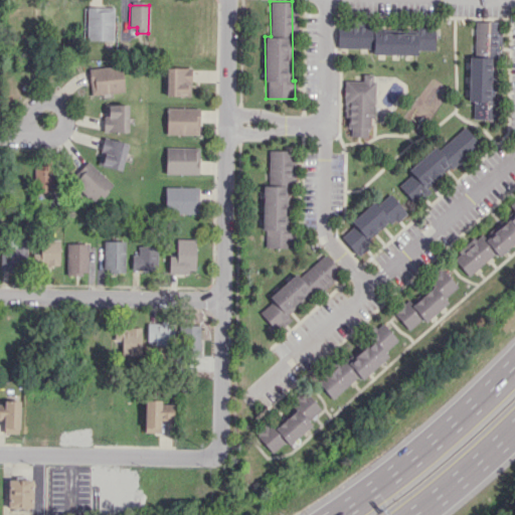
[(87,39),(113,40),(113,7),(87,7),(87,39)]
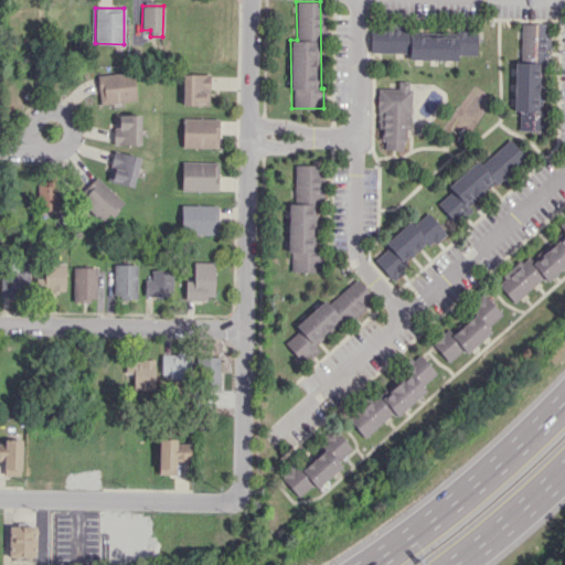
[(543,130),(543,110),(536,110),(536,61),(547,61),(548,35),(544,35),(545,23),(520,23),(520,62),(513,62),(513,110),(518,112),(518,130),(543,130)]
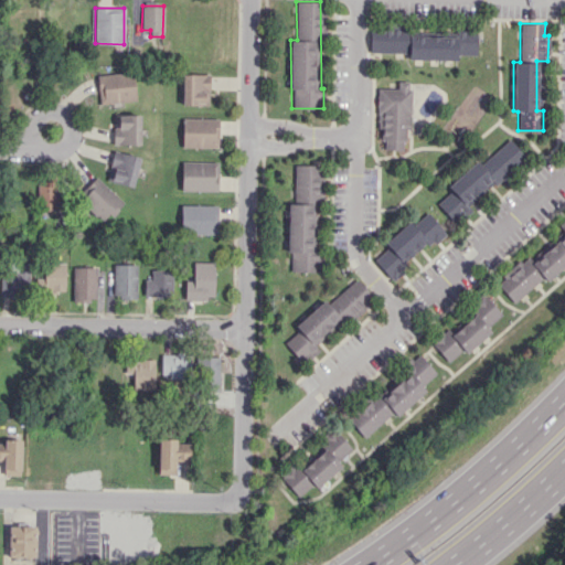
[(369,53),(407,53),(407,60),(457,60),(457,55),(475,55),(476,32),(407,31),(407,29),(370,29),(369,53)]
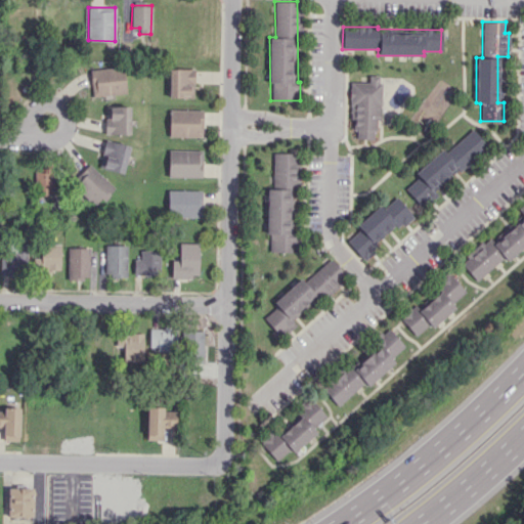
[(124,68),(90,69),(91,95),(125,93),(124,68)]
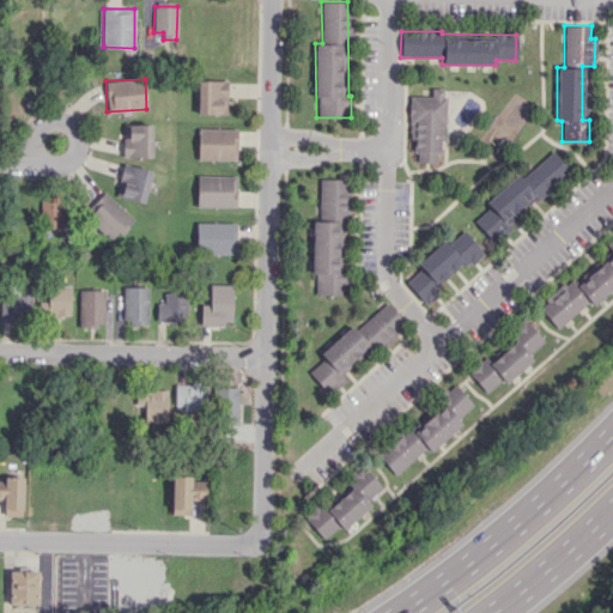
[(228,80),(198,80),(196,113),(226,114),(228,80)]
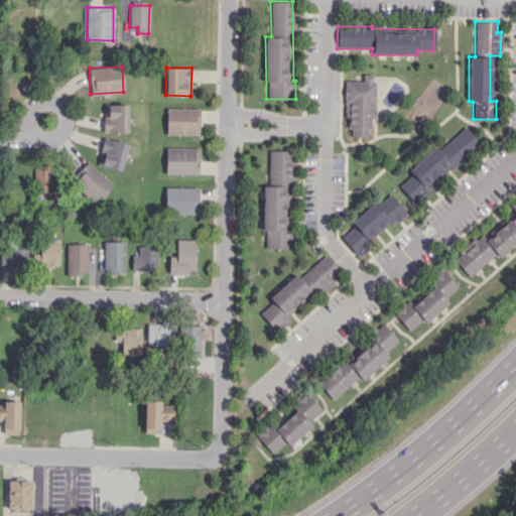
[(369,136),(369,117),(374,117),(374,74),(362,74),(362,81),(346,81),(346,136),(369,136)]
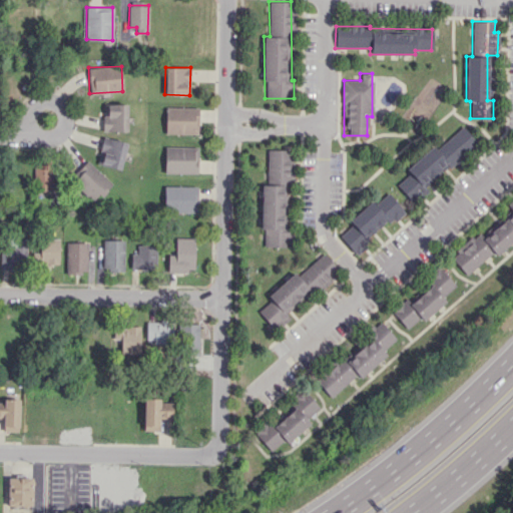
[(127,104),(103,103),(103,130),(127,131),(127,104)]
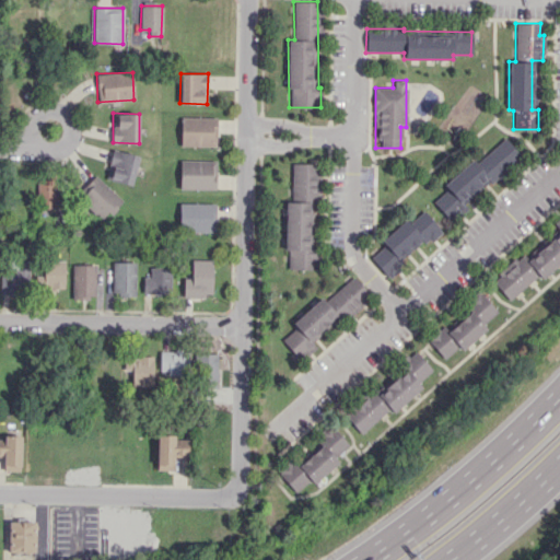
[(217,146),(217,117),(182,117),(181,146),(217,146)]
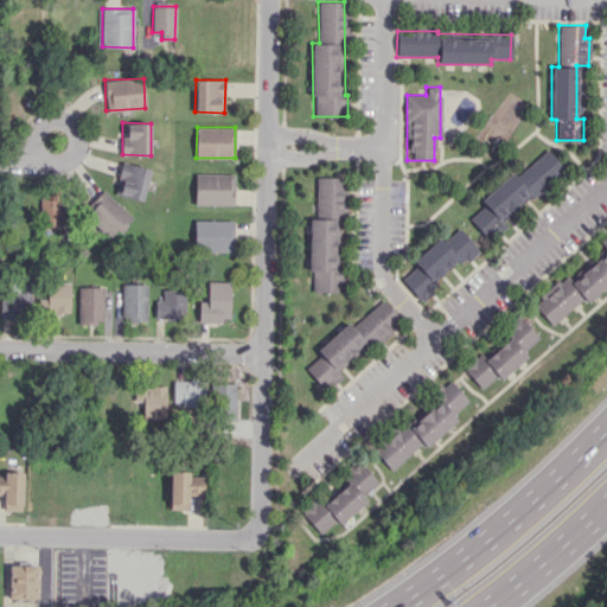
[(516,177),(511,172),(479,200),(483,205),(468,218),(487,238),(564,168),(547,148),(516,177)]
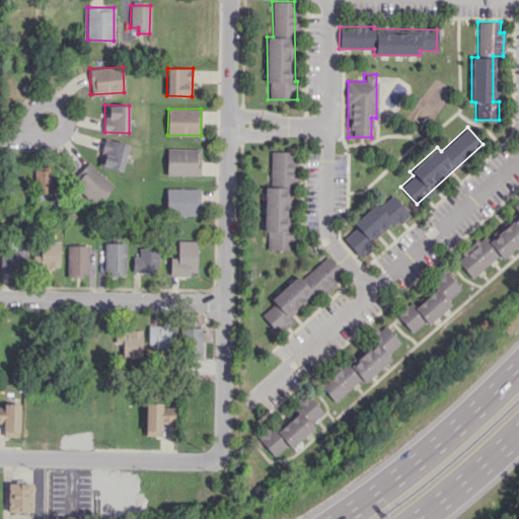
[(122,171),(129,144),(104,138),(97,165),(122,171)]
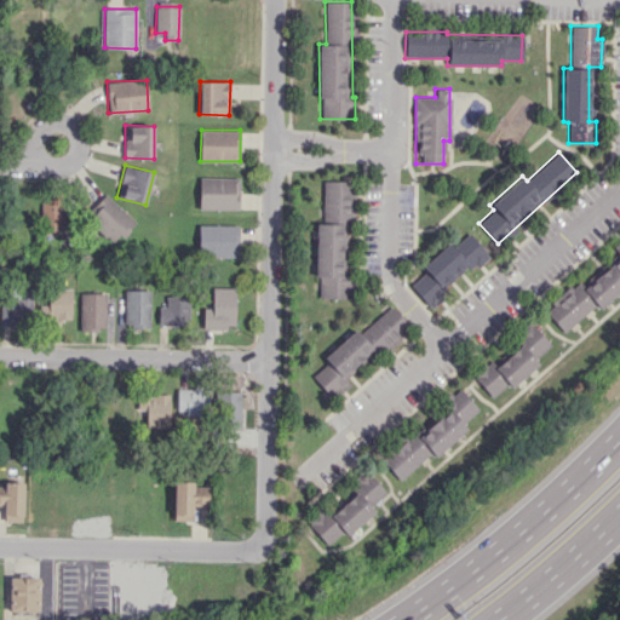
[(200,208),(239,210),(240,178),(200,177),(200,208)]
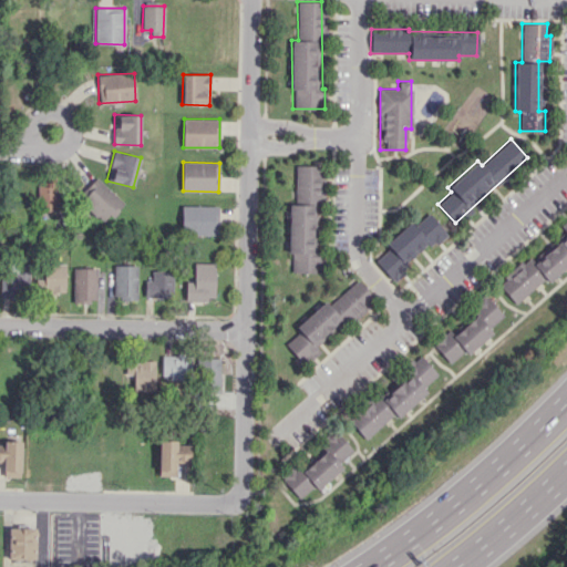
[(288,272),(320,272),(320,253),(316,253),(316,205),(323,205),(323,165),(295,165),(295,204),(289,204),(288,272)]
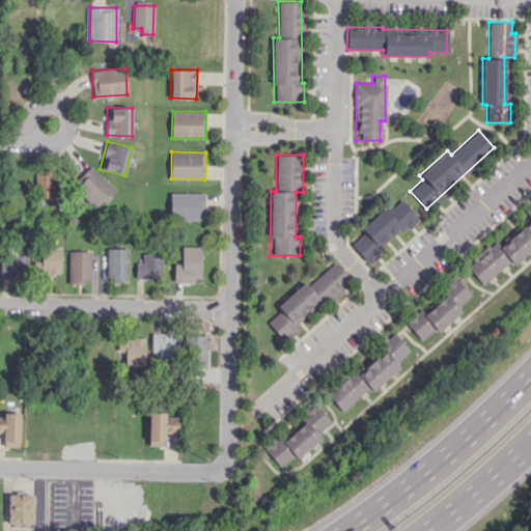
[(98,208),(115,190),(88,164),(71,183),(98,208)]
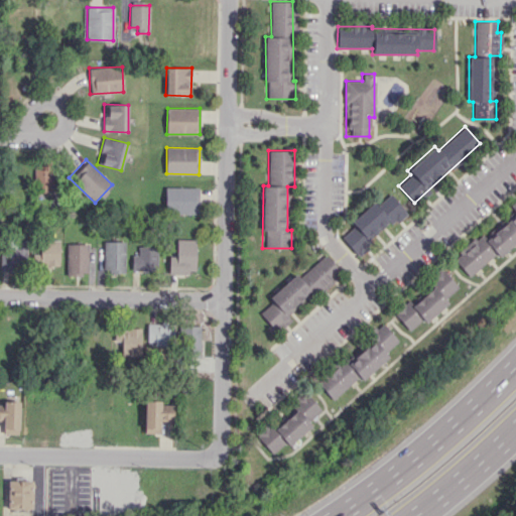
[(34,191),(51,191),(51,165),(34,164),(34,191)]
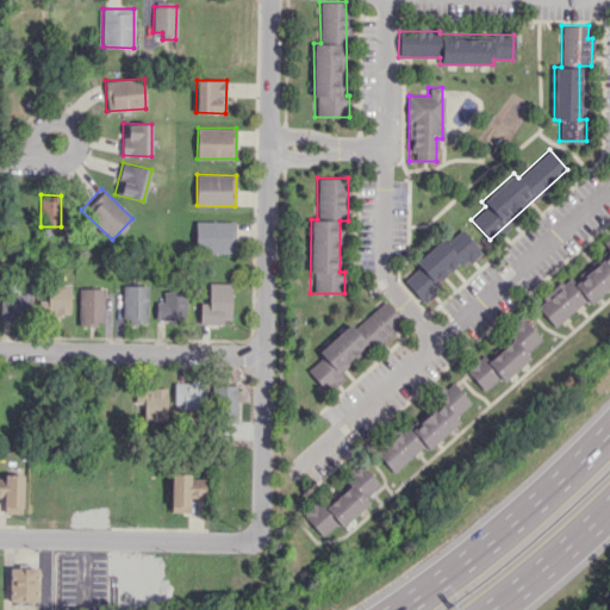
[(235,222),(195,221),(195,251),(234,253),(235,222)]
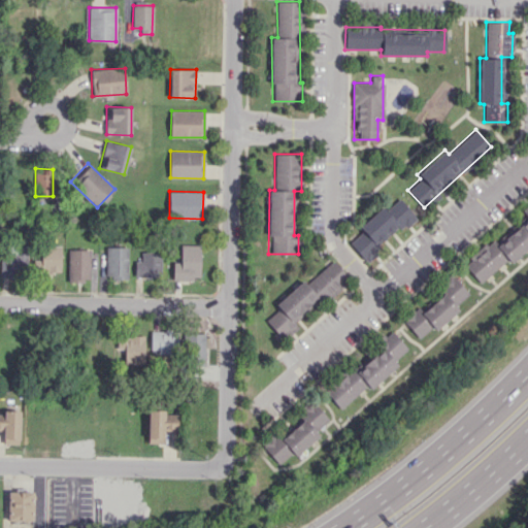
[(350,241),(363,259),(415,216),(399,198),(385,209),(383,206),(358,227),(361,231),(350,241)]
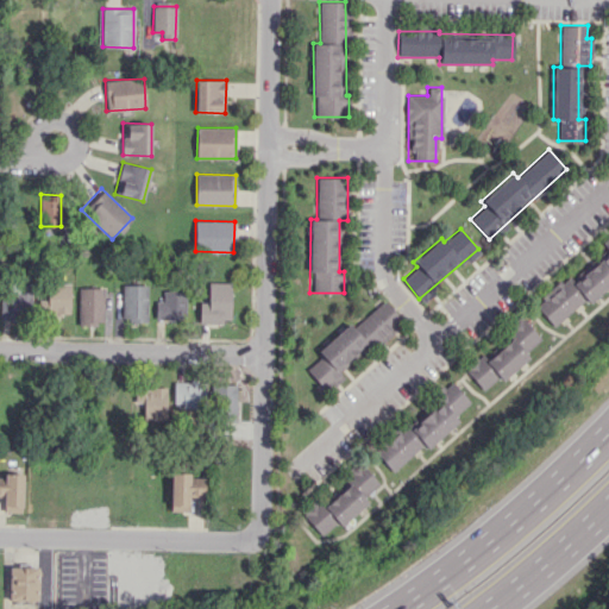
[(553,326),(585,300),(589,303),(608,286),(608,237),(604,242),(608,246),(537,307),(553,326)]
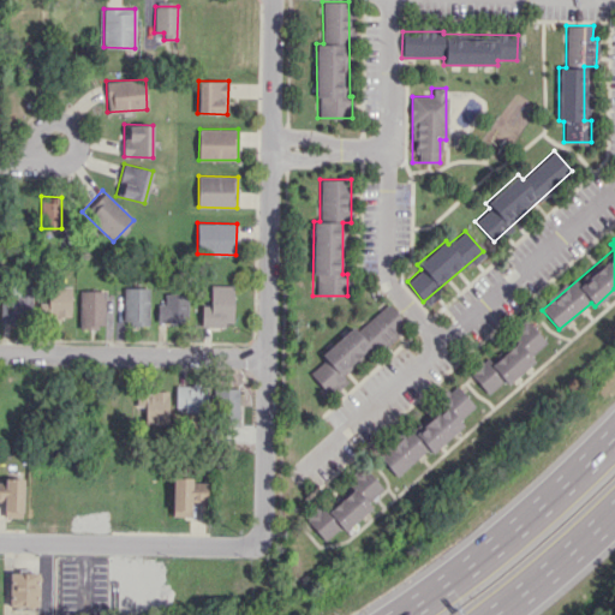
[(233,285),(210,285),(210,304),(201,304),(201,326),(233,326),(233,285)]
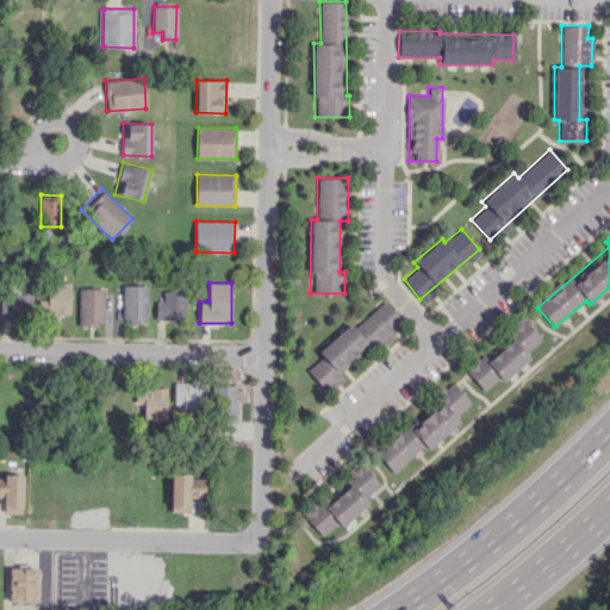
[(0,319),(30,319),(31,284),(11,284),(11,293),(0,293),(0,319)]
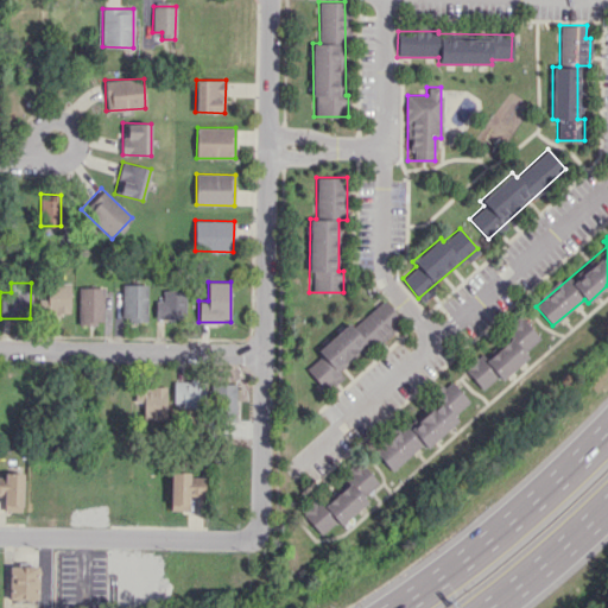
[(70,283),(48,283),(46,299),(39,299),(39,312),(69,314),(70,283)]
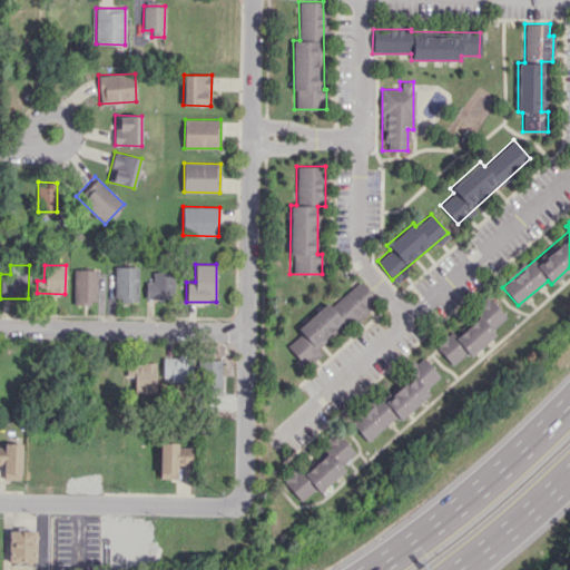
[(138,266),(115,266),(114,300),(137,300),(138,266)]
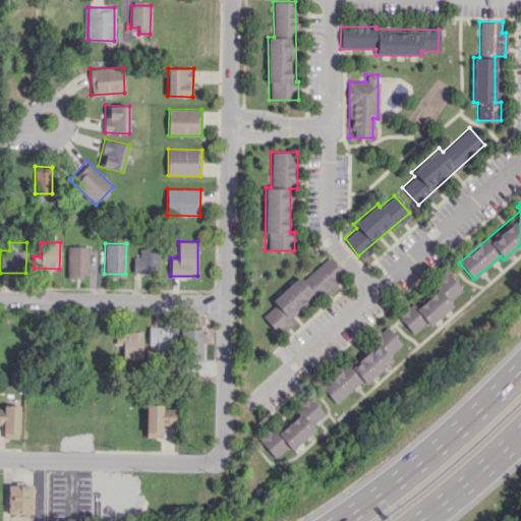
[(67,277),(88,277),(89,246),(67,245),(67,277)]
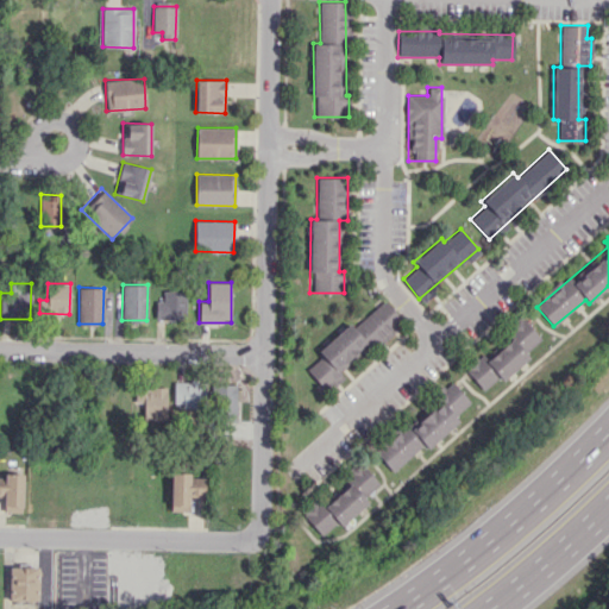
[(155,319),(186,319),(186,290),(163,290),(163,301),(156,301),(155,319)]
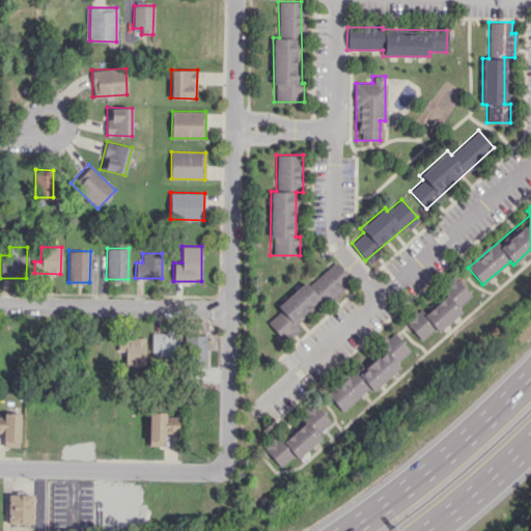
[(267,322),(282,339),(351,280),(335,261),(307,285),(304,281),(276,306),(280,310),(267,322)]
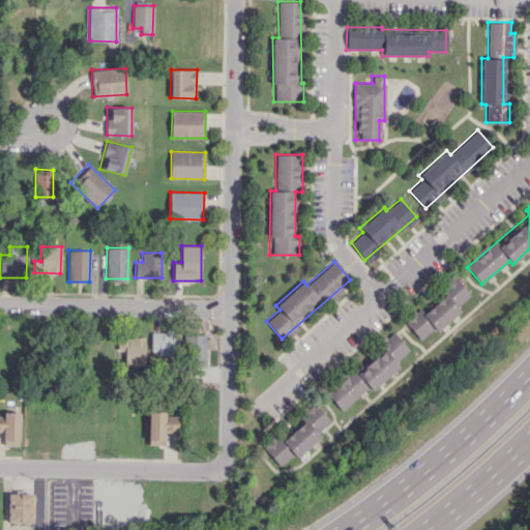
[(405,322),(421,340),(434,327),(438,331),(461,310),(458,306),(471,294),(454,276),(405,322)]
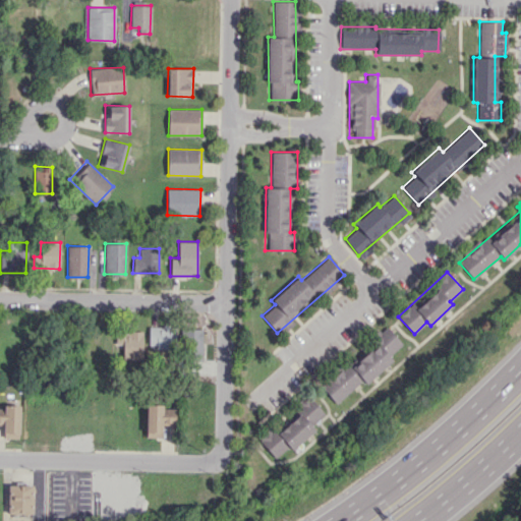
[(174,326),(149,326),(148,347),(174,347),(174,326)]
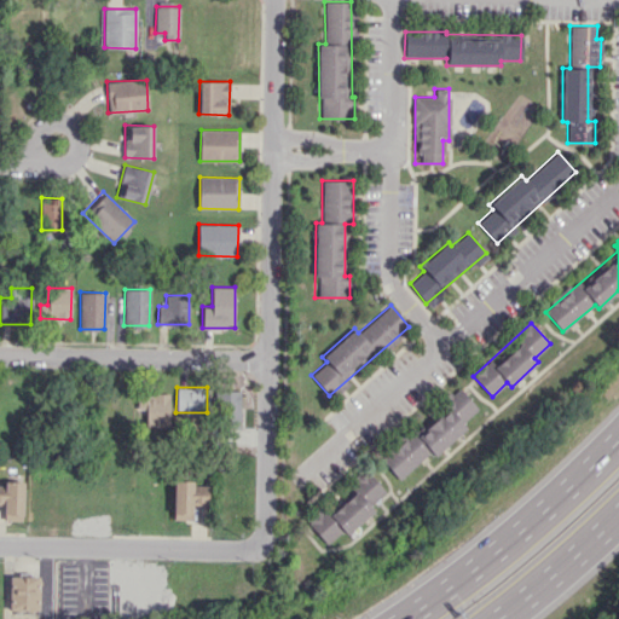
[(468,427),(463,422),(479,409),(461,388),(443,403),(446,405),(382,461),(399,480),(431,452),(434,456),(468,427)]
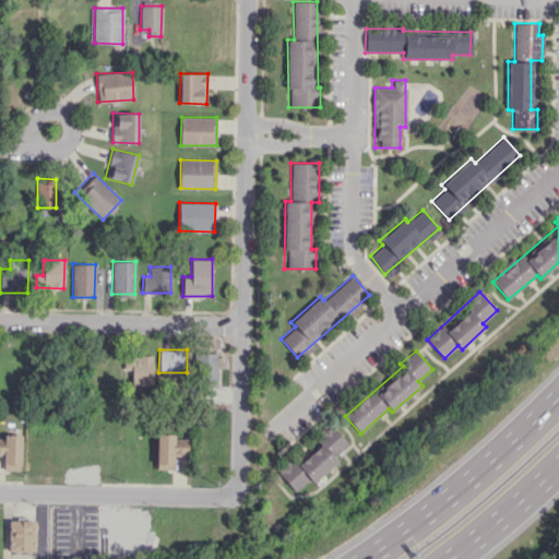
[(216,352),(194,353),(195,387),(217,387),(216,352)]
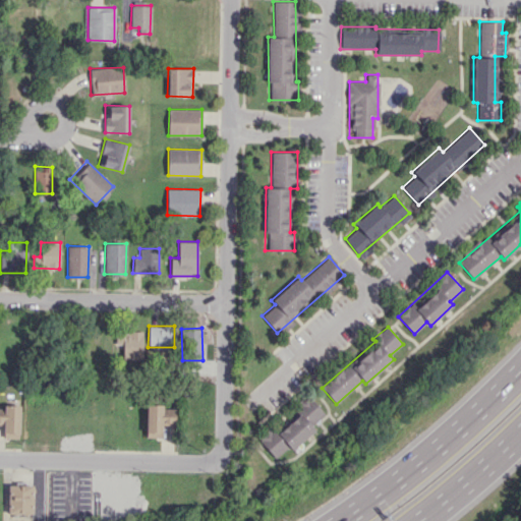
[(141,359),(141,331),(115,331),(115,344),(123,344),(122,358),(141,359)]
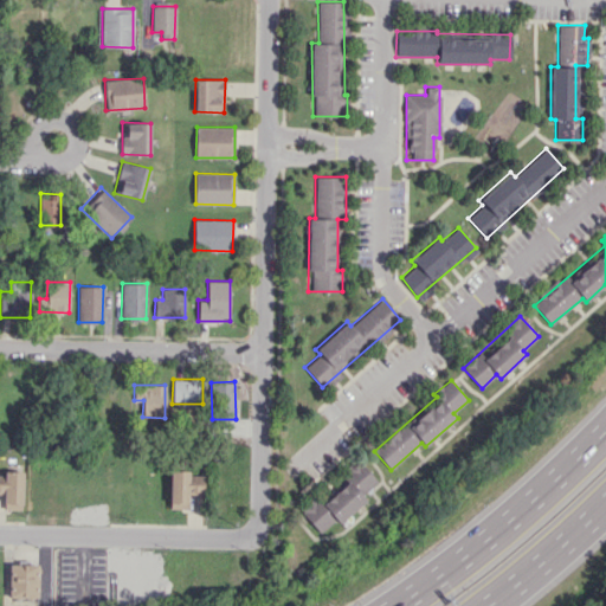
[(378,482),(361,463),(315,502),(311,497),(298,508),(320,533),(336,519),(340,522),(367,500),(362,495),(378,482)]
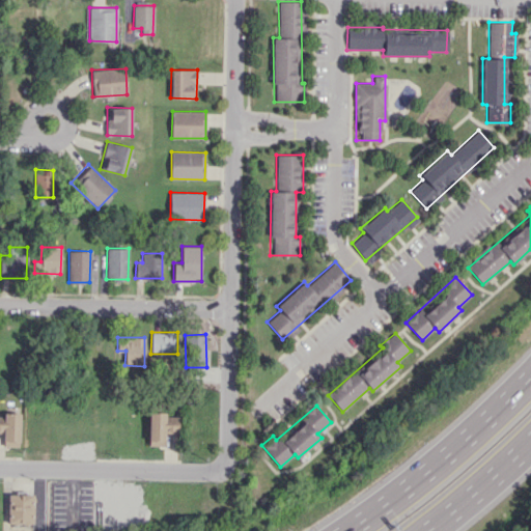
[(177,416),(165,416),(165,412),(148,412),(147,445),(164,446),(164,432),(177,432),(177,416)]
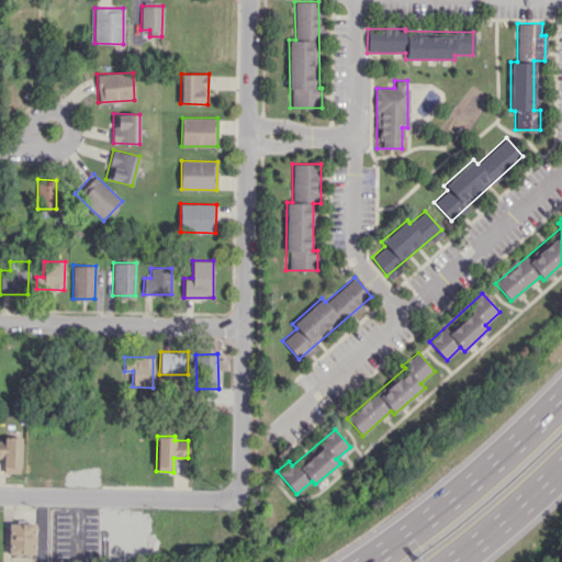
[(0,457),(3,458),(2,472),(20,472),(21,439),(0,438),(0,457)]
